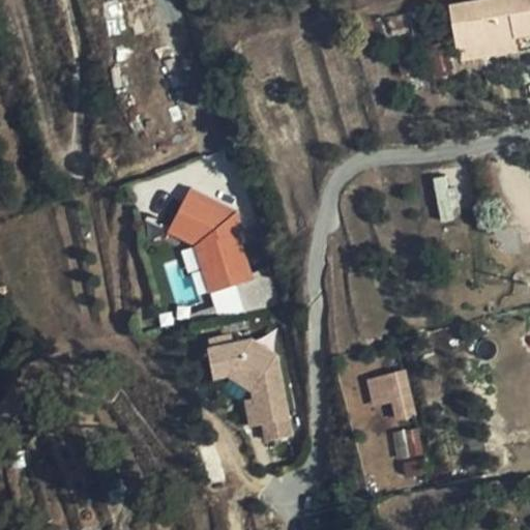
[(516,37),(529,34),(529,0),(478,0),(450,5),(458,47),(460,48),(516,37)]
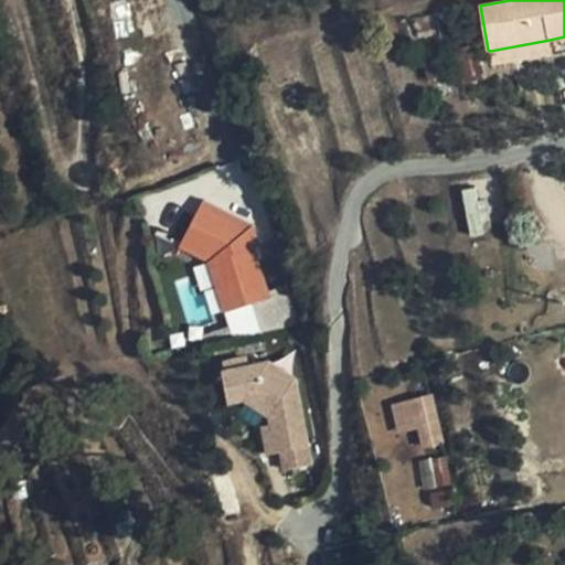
[(492,65),(553,53),(550,40),(490,51),(492,65)]
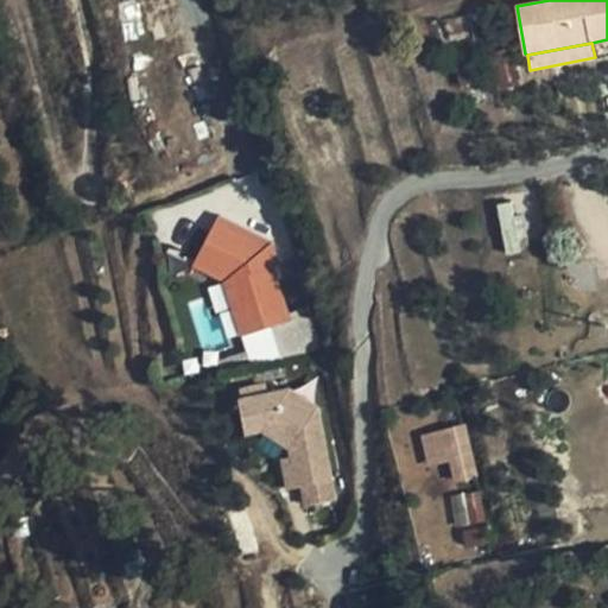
[(223,214),(195,260),(226,279),(240,335),(286,323),(273,268),(279,267),(273,244),(223,214)]
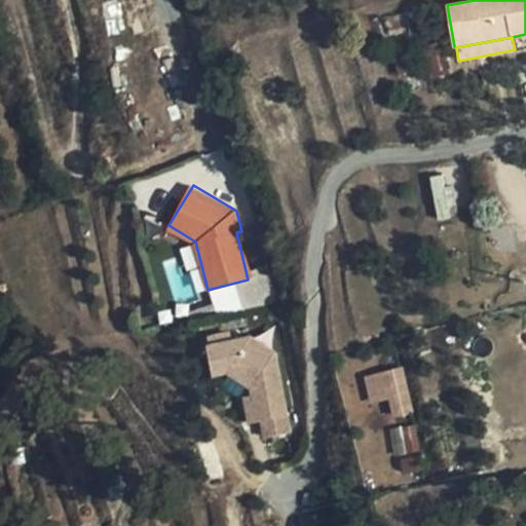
[(275,304),(265,264),(246,269),(248,279),(233,284),(240,311),(275,304)]
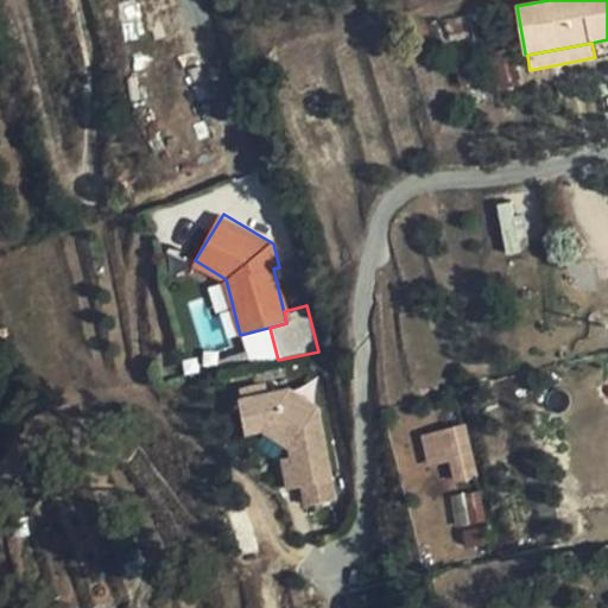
[(285,390),(236,399),(245,436),(263,434),(285,447),(287,457),(279,460),(286,489),(298,486),(327,481),(314,411),(285,390)]
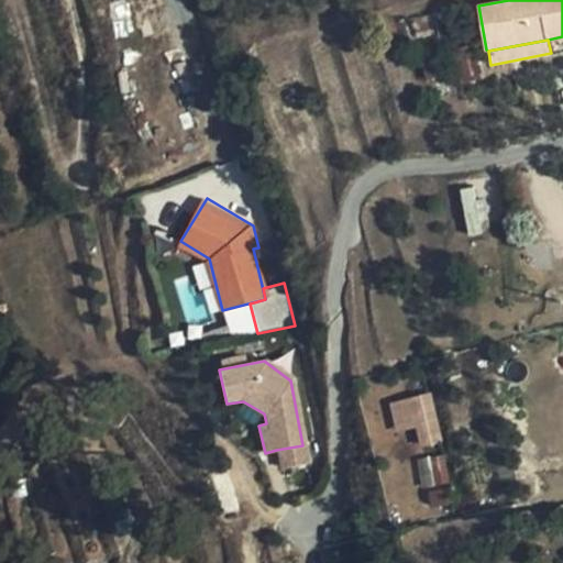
[(443,440),(431,393),(392,400),(399,430),(417,426),(422,445),(443,440)]
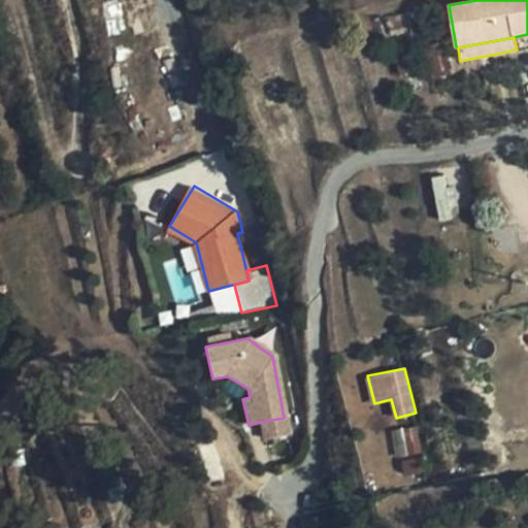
[(284,418),(259,422),(262,438),(287,433),(284,418)]
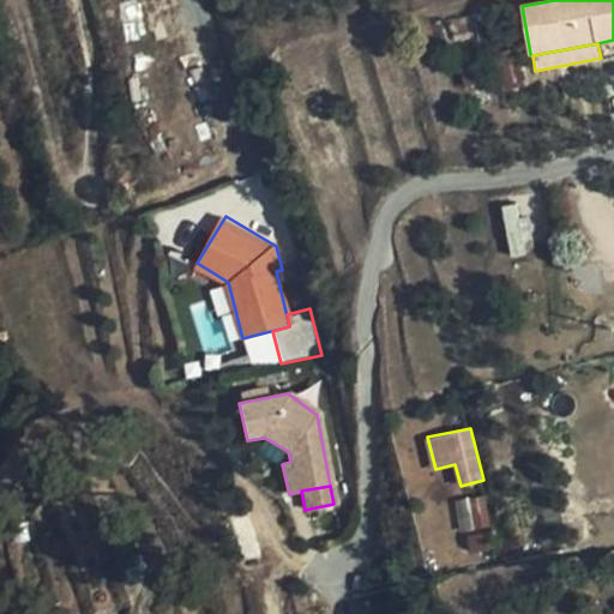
[(486,527),(483,498),(456,500),(457,529),(486,527)]
